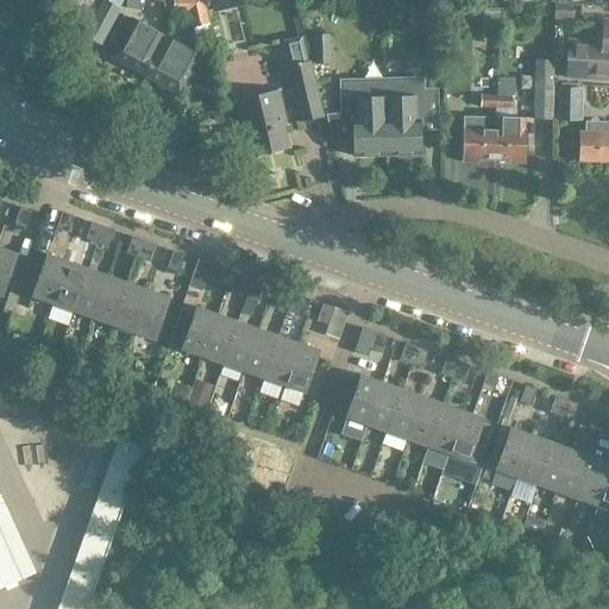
[(101,0),(89,23),(106,32),(119,8),(102,0),(101,0)]
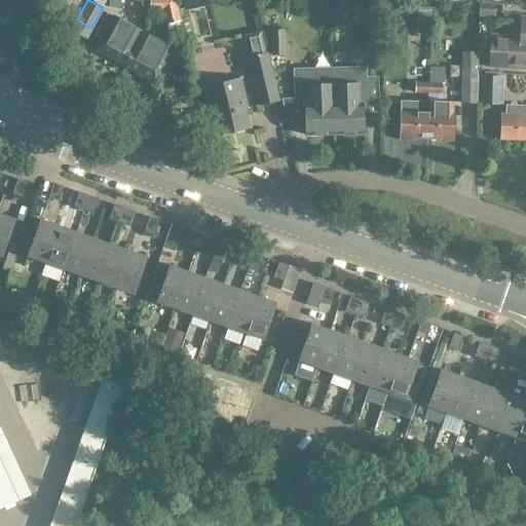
[(175,0),(150,0),(151,12),(161,11),(164,26),(180,23),(175,0)]
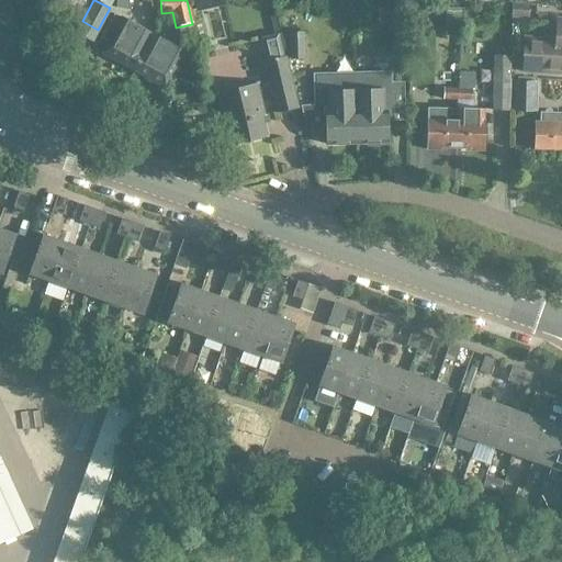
[(512,6),(512,18),(528,19),(528,7),(512,6)]
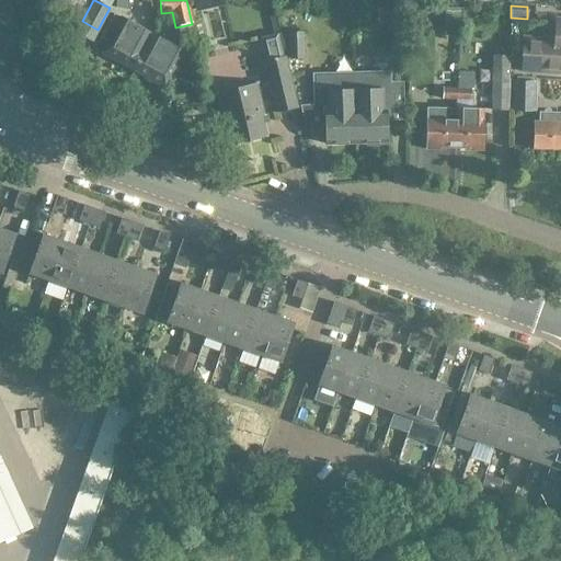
[(106,41),(101,53),(132,70),(144,47),(150,34),(113,14),(100,37),(106,41)]
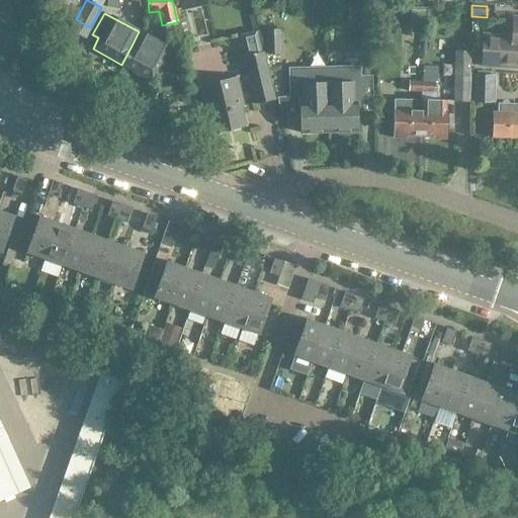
[(517,17),(512,18),(511,36),(482,35),(481,66),(517,68),(517,17)]
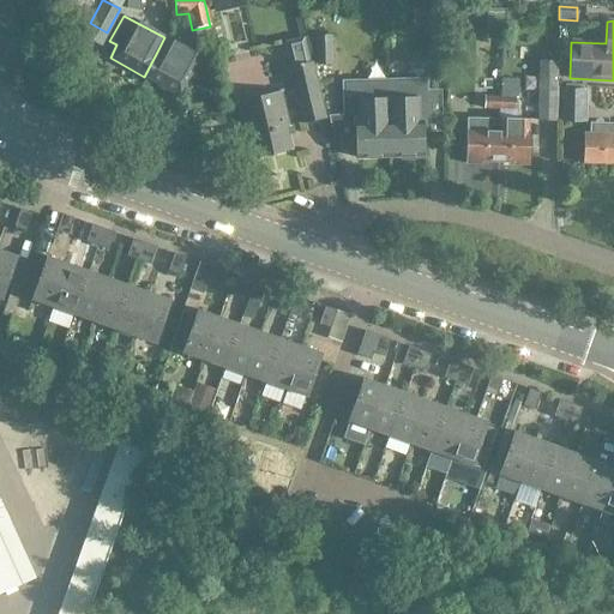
[(444,32),(429,32),(431,61),(445,61),(444,32)]
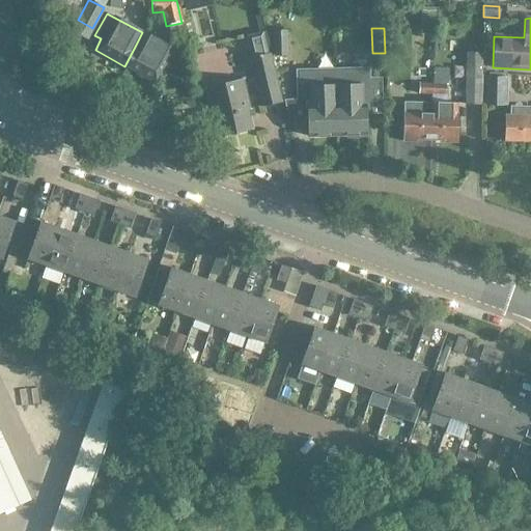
[(286,55),(285,30),(274,31),(274,56),(286,55)]
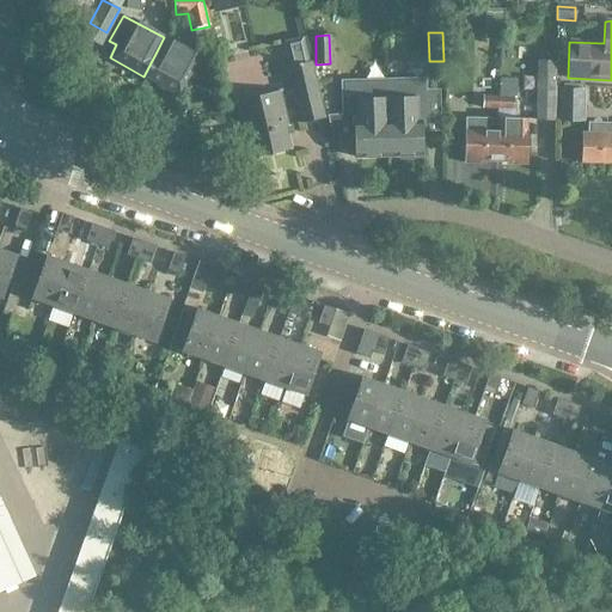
[(164,37),(157,51),(144,77),(181,96),(202,57),(165,36),(164,37)]
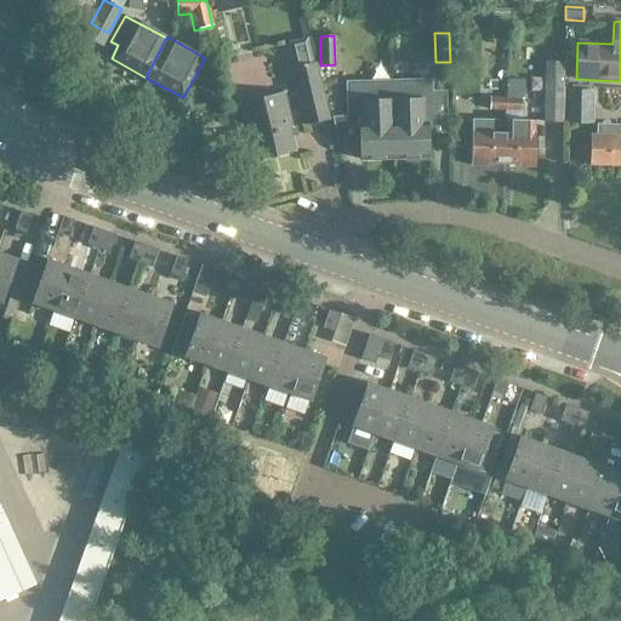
[(291,68),(305,125),(329,119),(315,62),(291,68)]
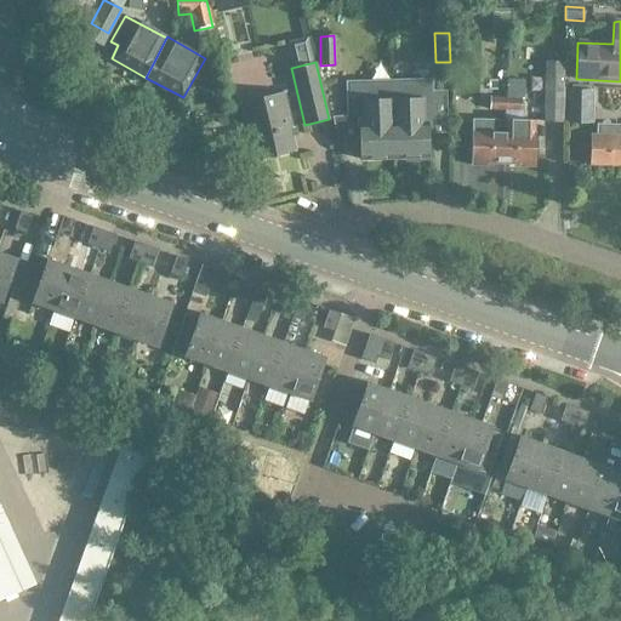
[(545,63),(545,124),(562,124),(562,63),(545,63)]
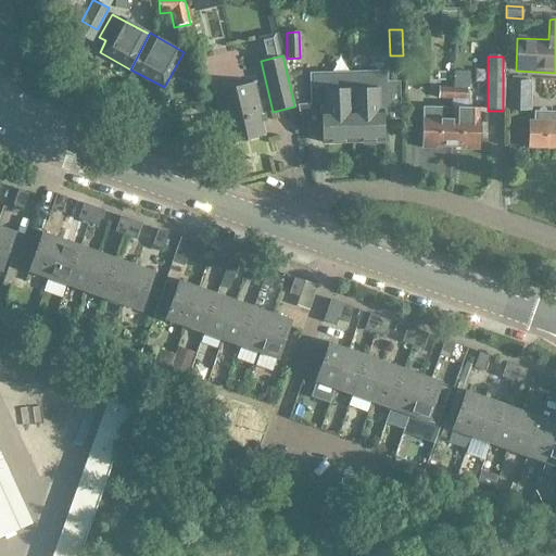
[(387,112),(386,72),(351,73),(353,142),(383,141),(382,112),(387,112)]
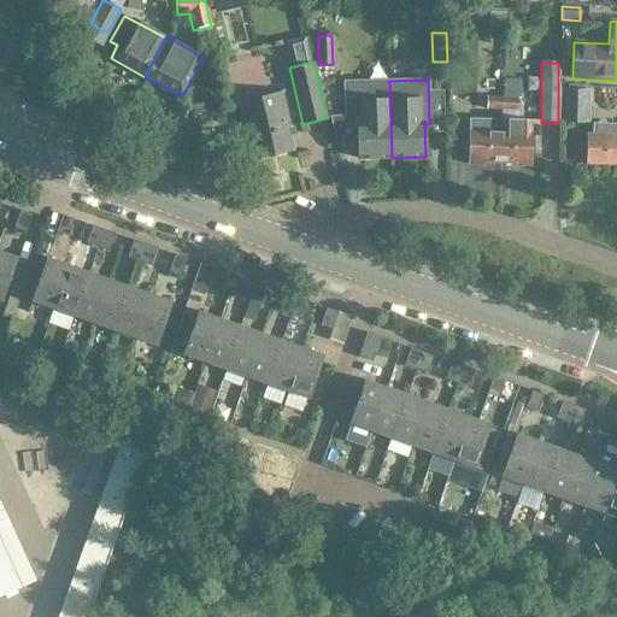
[(344,82),(345,116),(362,116),(362,124),(357,124),(358,158),(392,158),(389,81),(344,82)]
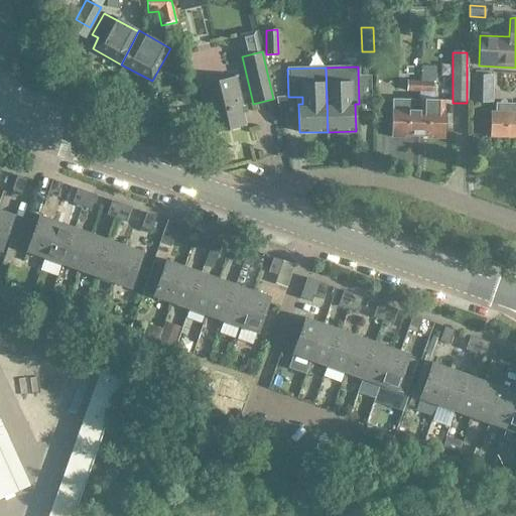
[(494,104),(493,76),(471,76),(471,104),(494,104)]
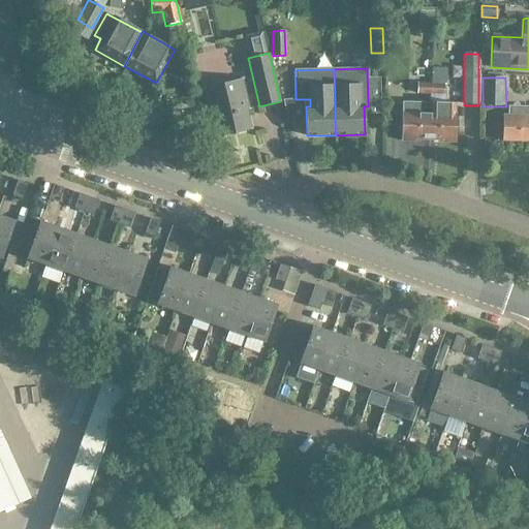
[(219,136),(250,129),(243,97),(245,96),(241,79),(205,87),(212,118),(214,117),(219,136)]
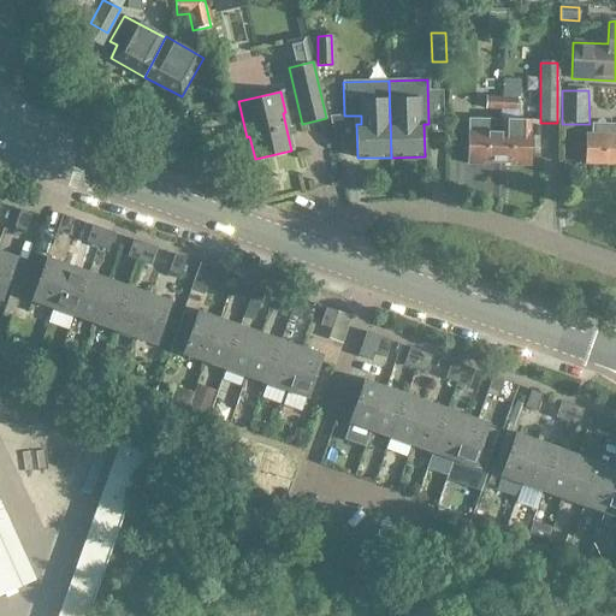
[(213,99),(194,102),(199,132),(218,129),(213,99)]
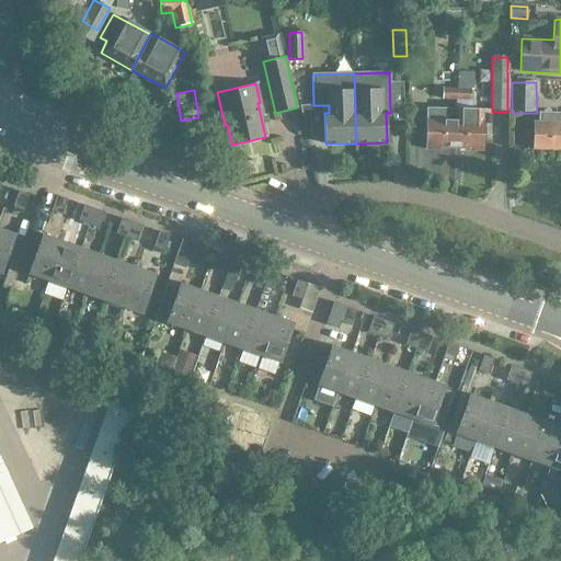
[(441,101),(454,102),(454,91),(441,90),(441,101)]
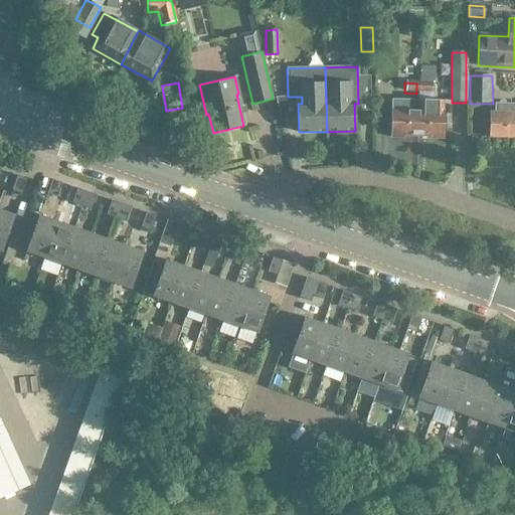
[(428,83),(416,83),(416,94),(428,94),(428,83)]
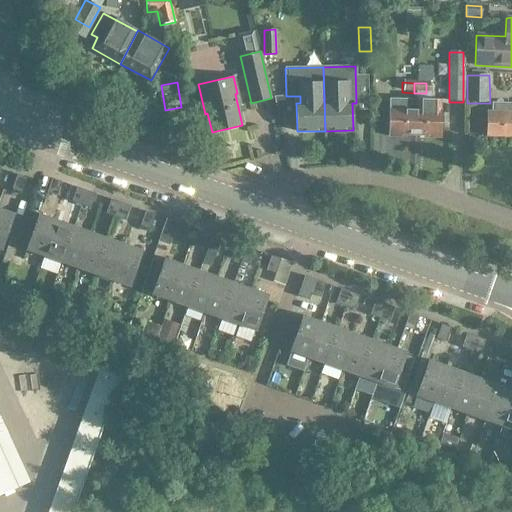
[(400,134),(413,134),(414,99),(388,98),(388,137),(400,137),(400,134)]
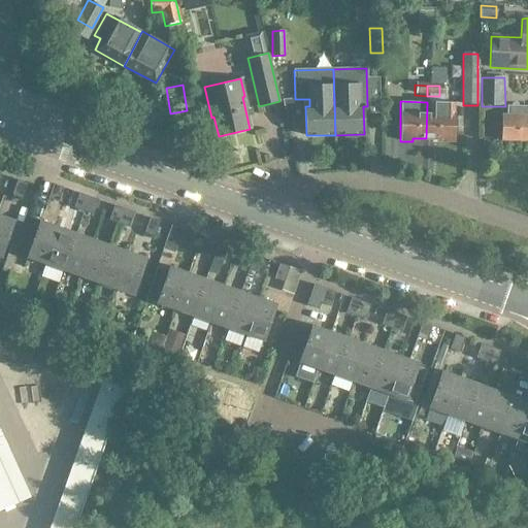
[(427,102),(426,138),(439,139),(439,142),(457,142),(457,114),(456,114),(456,102),(442,102),(427,102)]
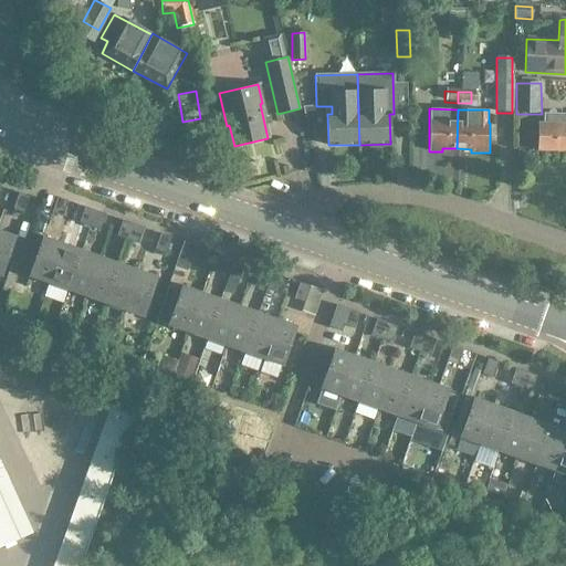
[(544,114),(544,124),(537,124),(536,150),(565,150),(565,114),(556,115),(556,113),(554,111),(552,111),(549,112),(548,114),(544,114)]
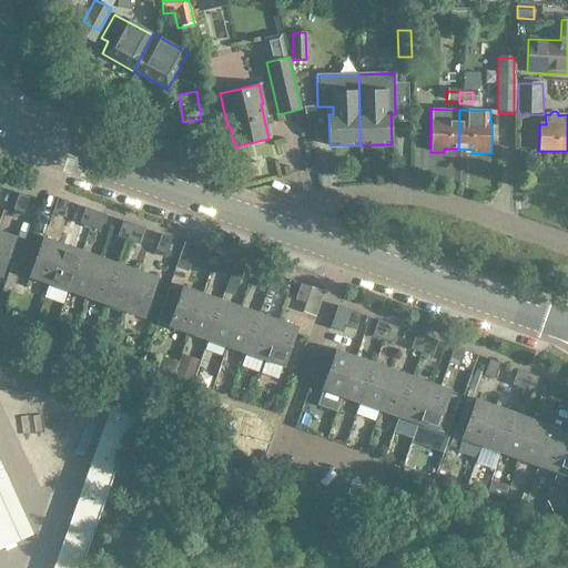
[(19,194),(13,210),(23,214),(29,199),(19,194)]
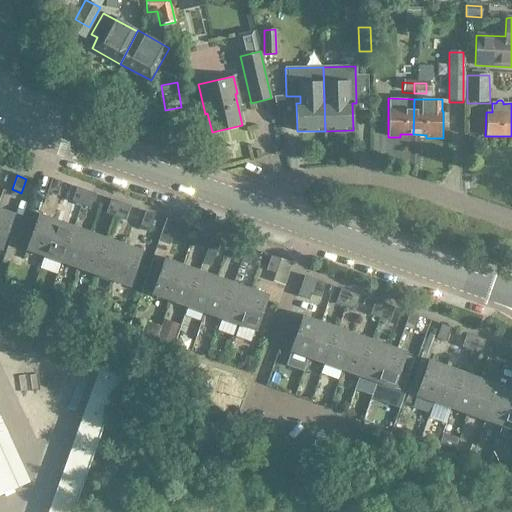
[(51,179),(47,193),(56,196),(61,182),(51,179)]
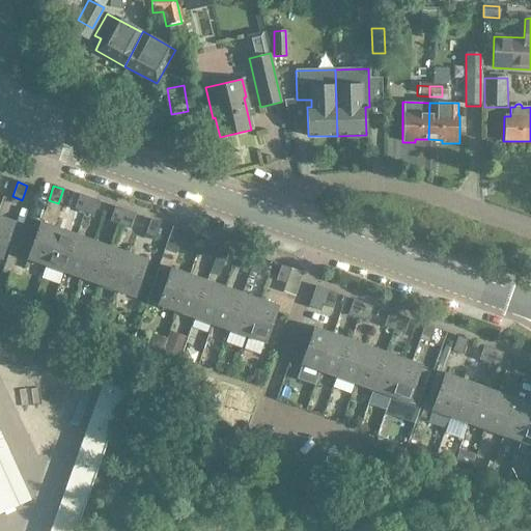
[(75,210),(84,213),(89,198),(79,195),(75,210)]
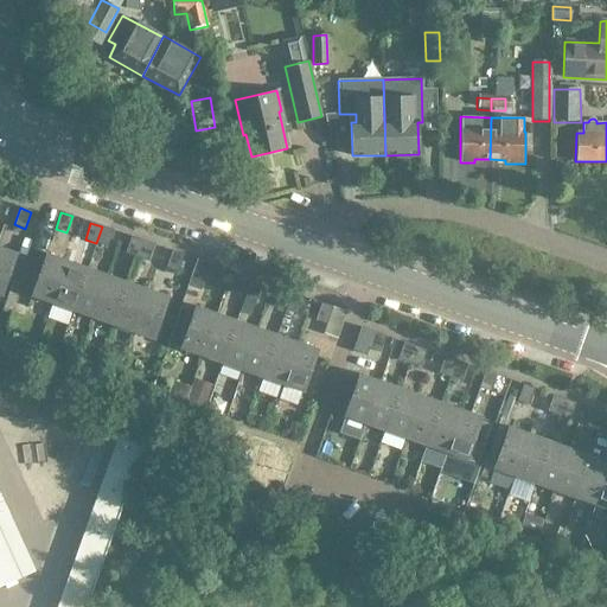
[(113,230),(102,227),(96,243),(107,248),(113,230)]
